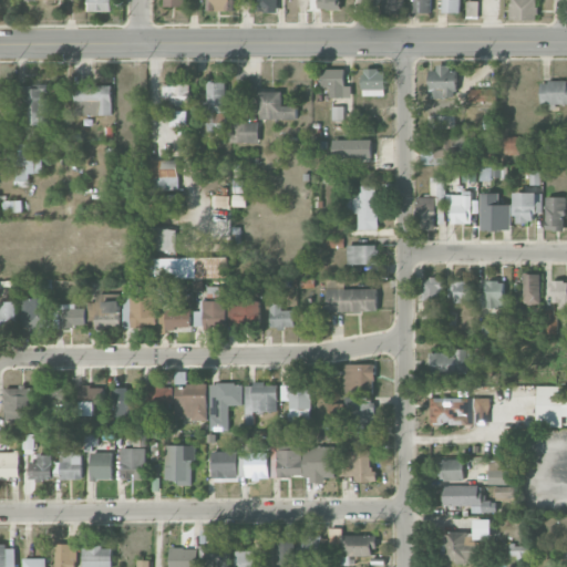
[(88,0),(88,11),(113,11),(112,0),(88,0)]
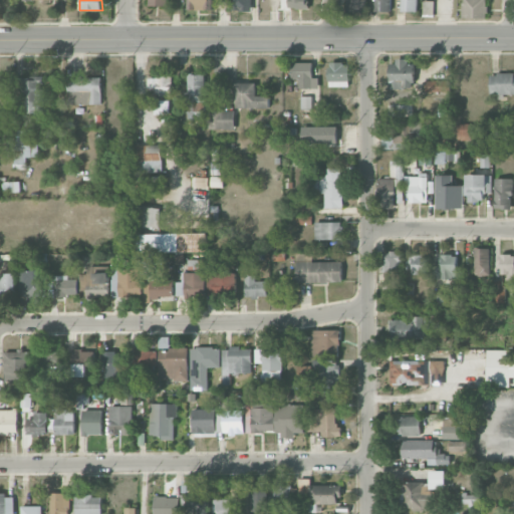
[(212,0),(187,0),(188,10),(212,9),(212,0)]
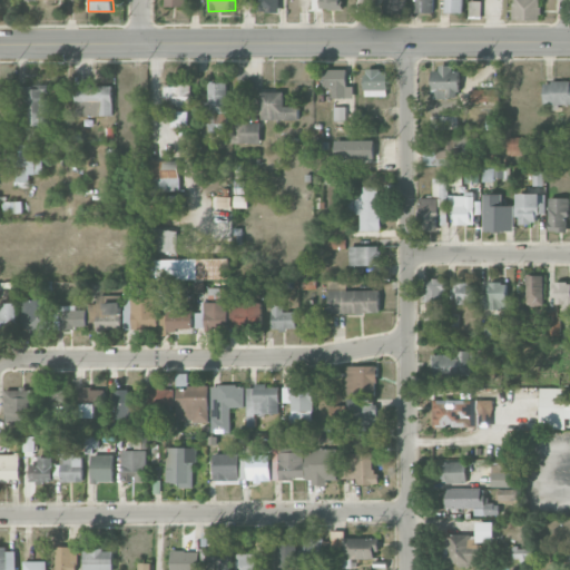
[(279,0),(257,0),(257,12),(279,12),(279,0)]
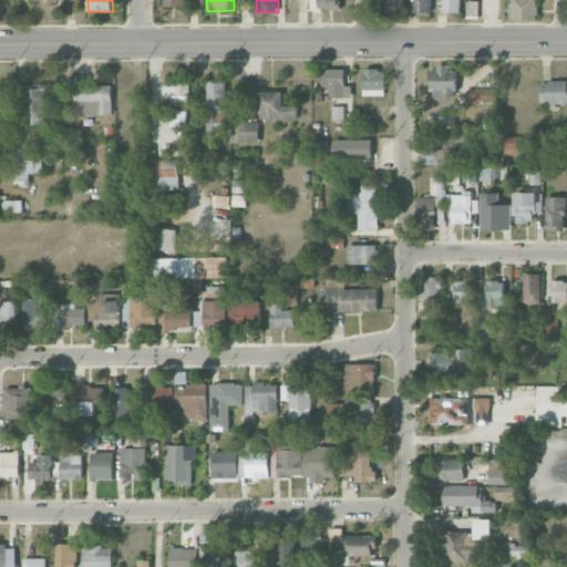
[(340,0),(318,0),(318,9),(340,10),(340,0)]
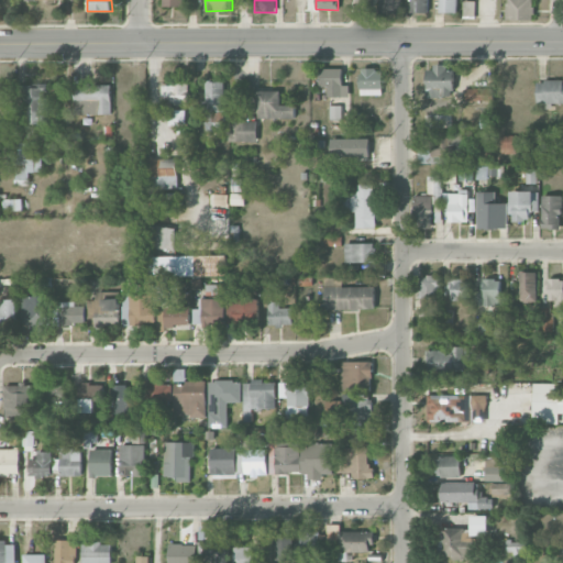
[(400,13),(400,0),(379,0),(379,12),(400,13)]
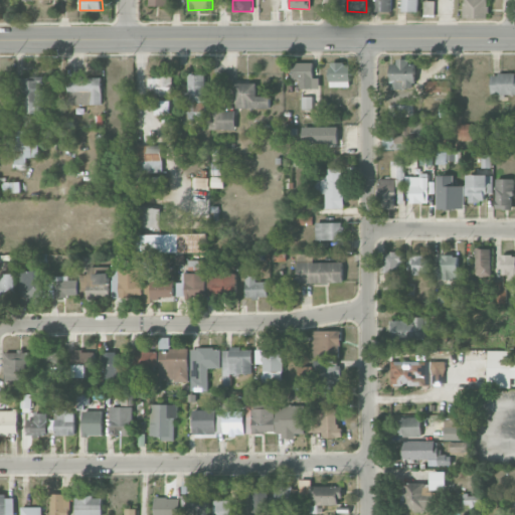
[(375,0),(376,12),(391,12),(391,0),(375,0)]
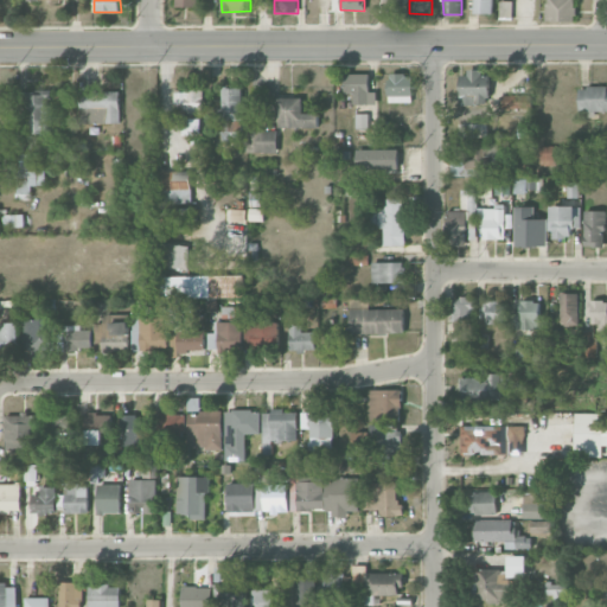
[(493,13),(492,0),(473,0),(474,13),(493,13)]
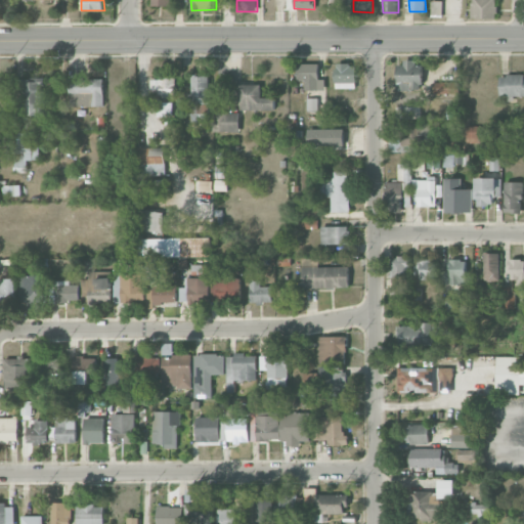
[(442,15),(442,1),(432,0),(432,15),(442,15)]
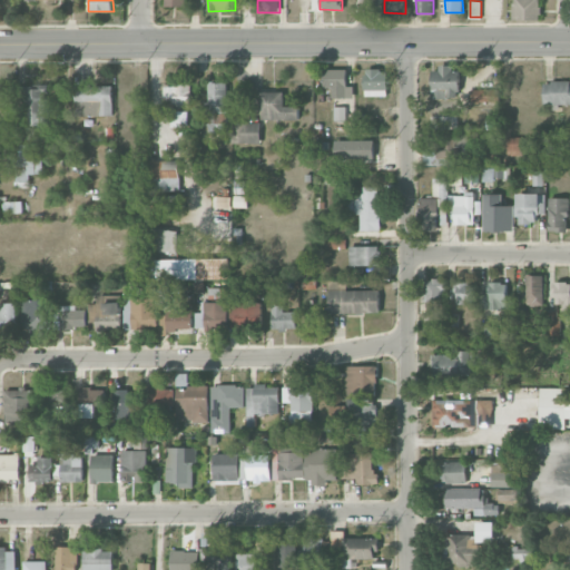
[(540,0),(512,0),(512,18),(540,19),(540,0)]
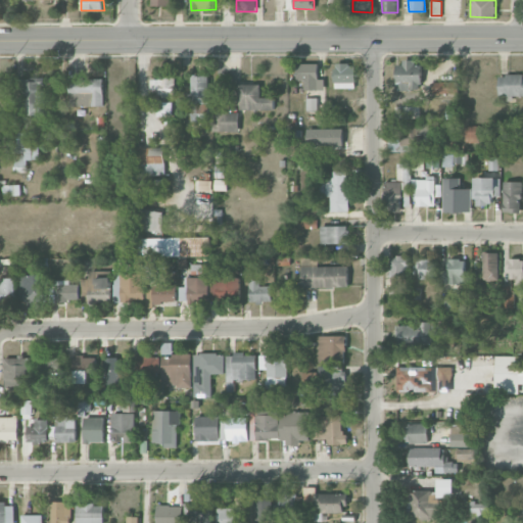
[(396,61),(397,90),(421,89),(420,61),(396,61)]
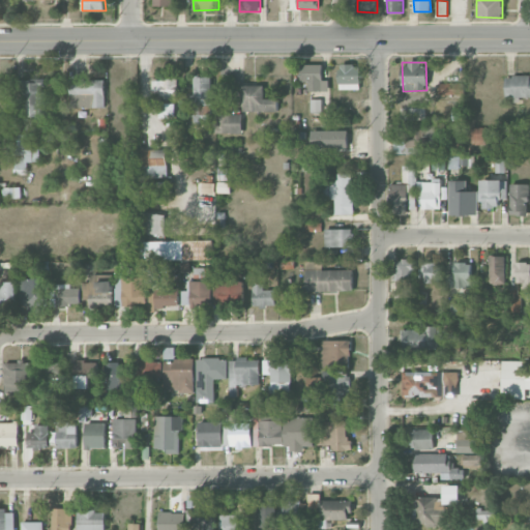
[(323,64),(301,64),(301,81),(308,81),(307,91),(323,91),(323,64)]
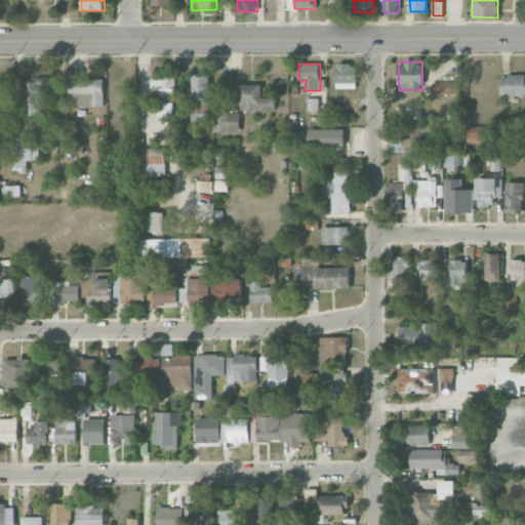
[(357,64),(336,64),(336,88),(357,88),(357,64)]
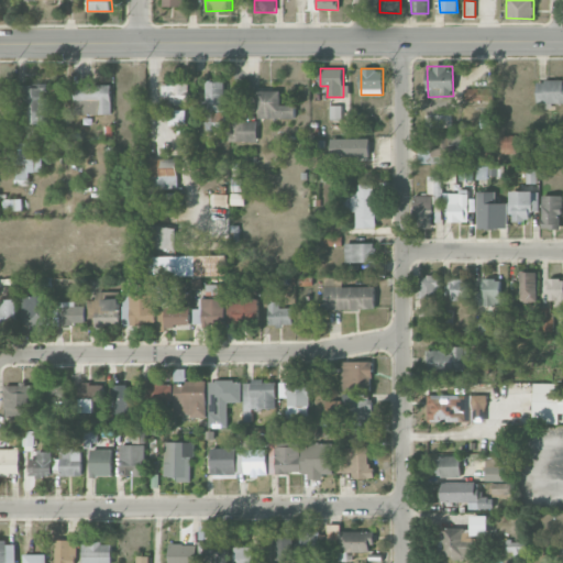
[(225,81),(207,80),(206,131),(224,132),(225,81)]
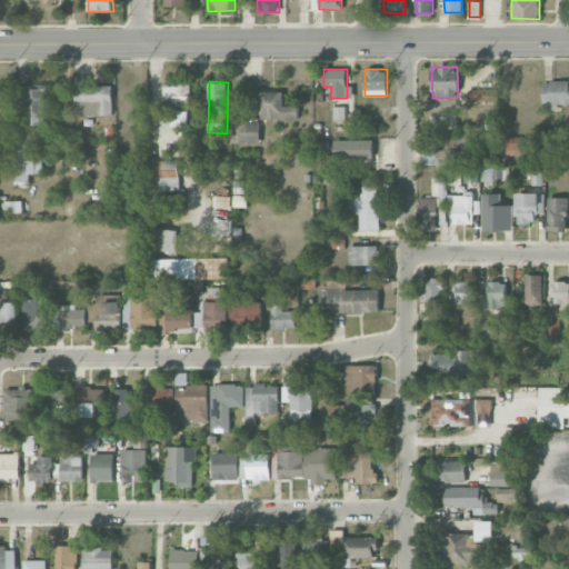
[(541,103),(568,103),(568,81),(542,81),(541,103)]
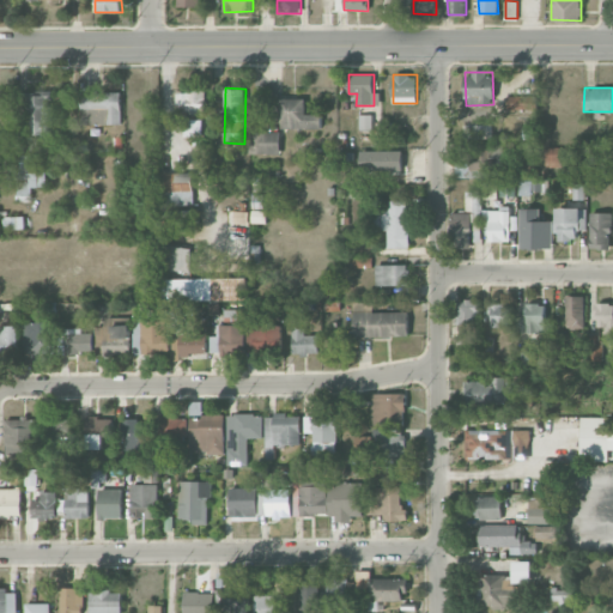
[(13,90),(0,90),(0,111),(13,111),(13,90)]
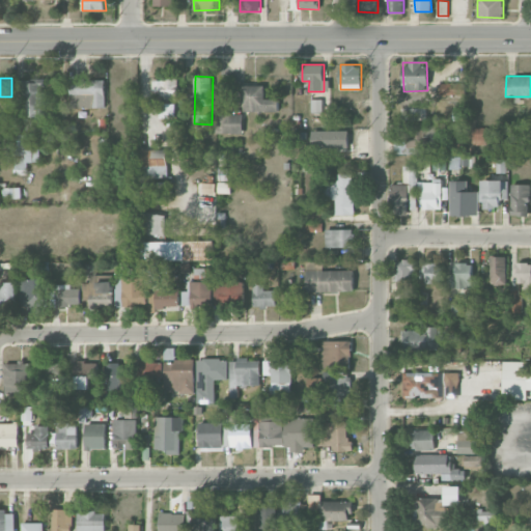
[(106,108),(106,79),(71,78),(71,107),(106,108)]
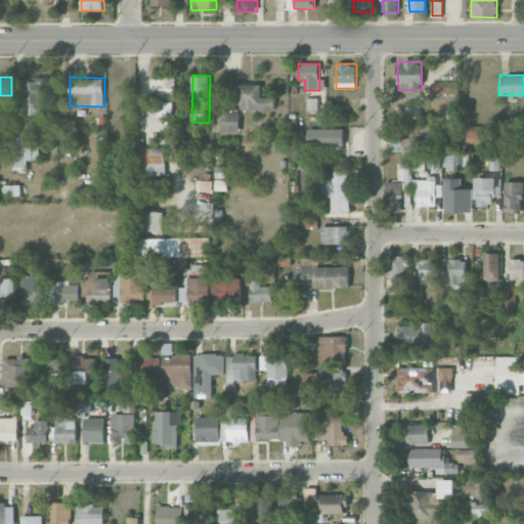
[(175,77),(151,78),(151,96),(158,96),(158,117),(176,117),(175,77)]
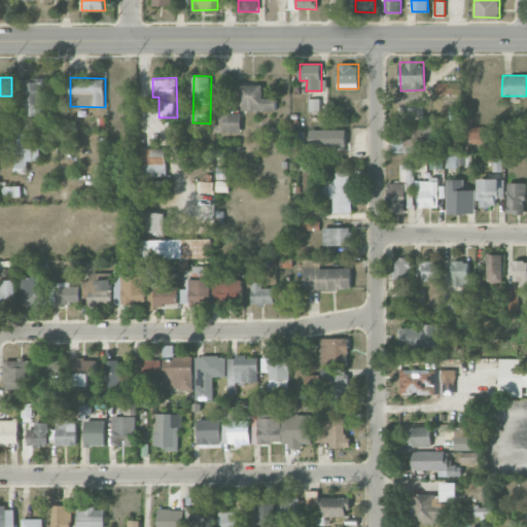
[(46,81),(16,80),(15,132),(33,132),(33,115),(45,116),(46,81)]
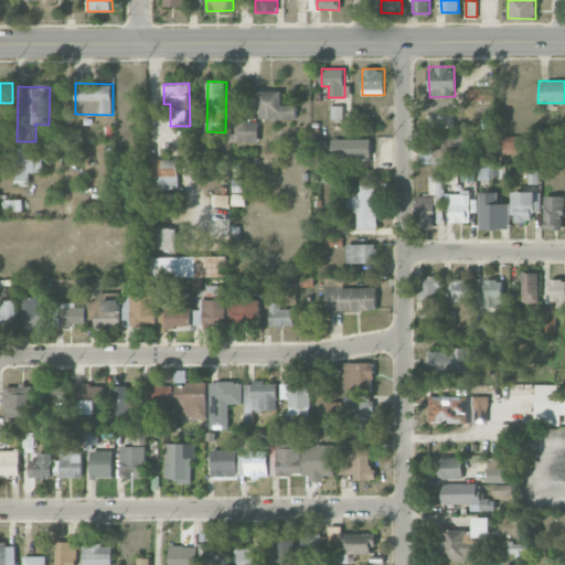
[(496,88),(467,87),(467,100),(496,102),(496,88)]
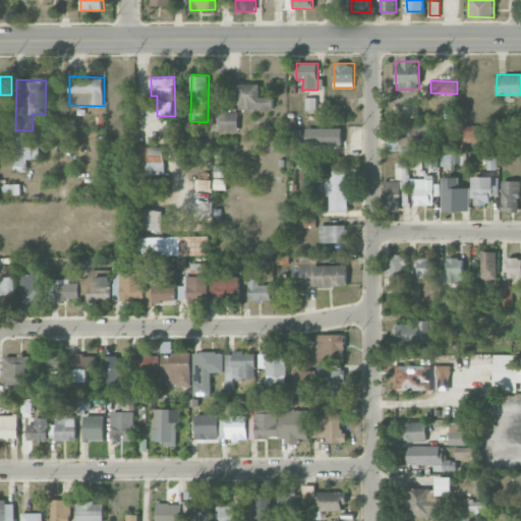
[(273,110),(273,97),(259,97),(259,83),(239,83),(239,109),(273,110)]
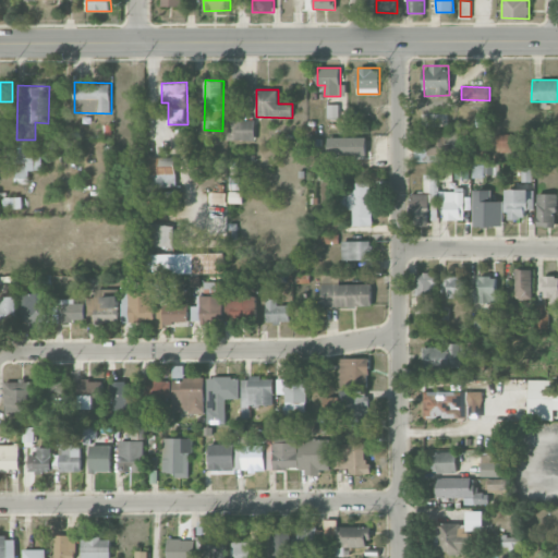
[(339,104),(326,105),(327,119),(339,118),(339,104)]
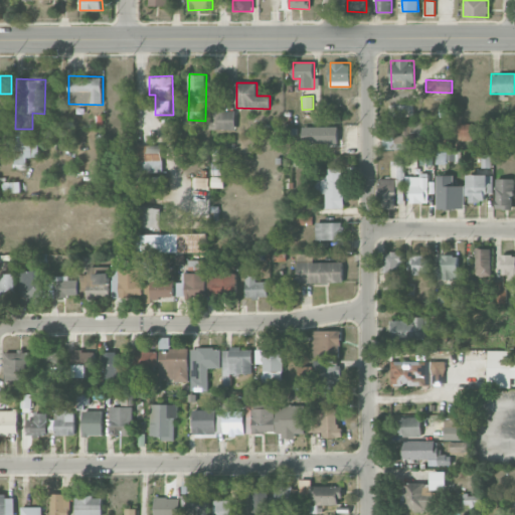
[(235,129),(235,111),(209,111),(209,130),(235,129)]
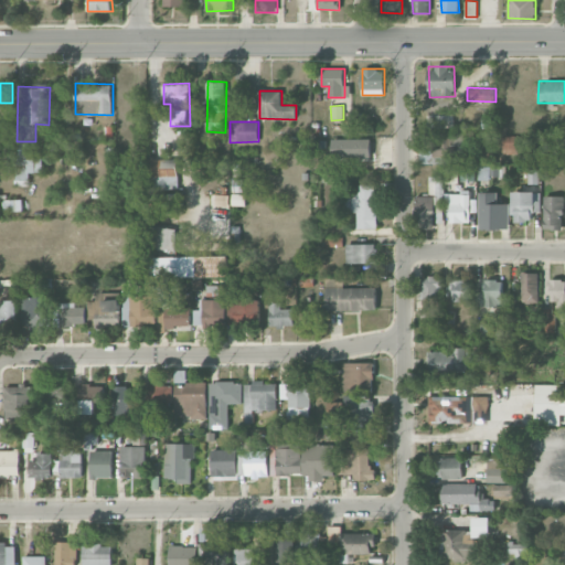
[(456,132),(439,131),(439,142),(432,141),(432,156),(455,157),(456,132)]
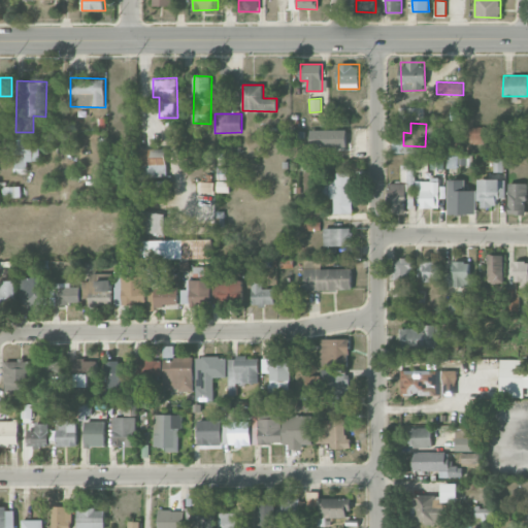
[(468,143),(490,143),(490,127),(469,127),(468,143)]
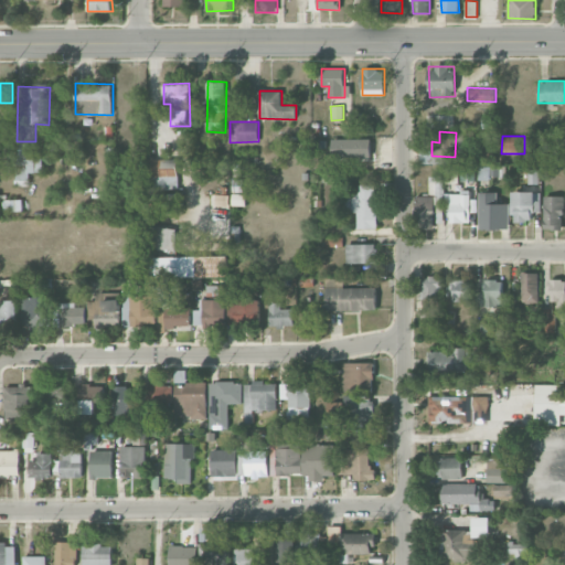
[(371,138),(332,139),(332,158),(371,157),(371,138)]
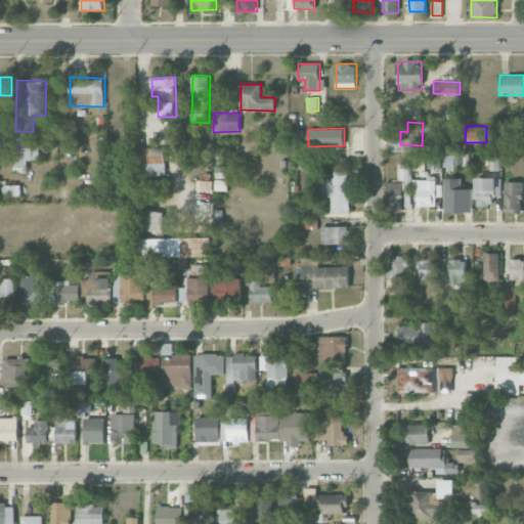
[(7,147),(14,147),(15,168),(27,167),(27,160),(38,159),(38,132),(7,133),(7,147)]
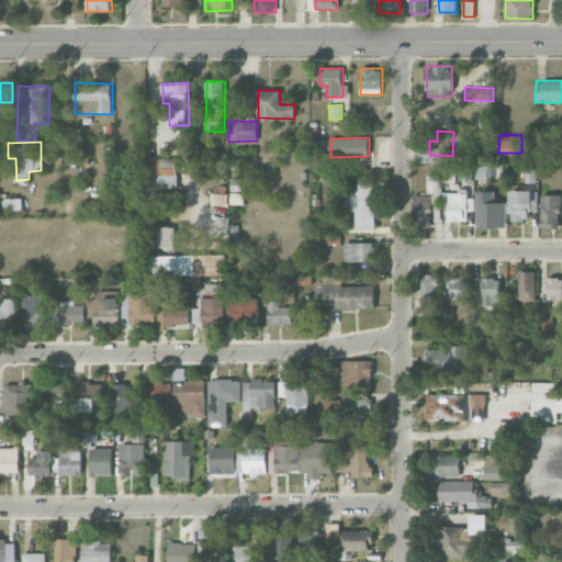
[(149,189),(178,188),(177,157),(148,158),(149,189)]
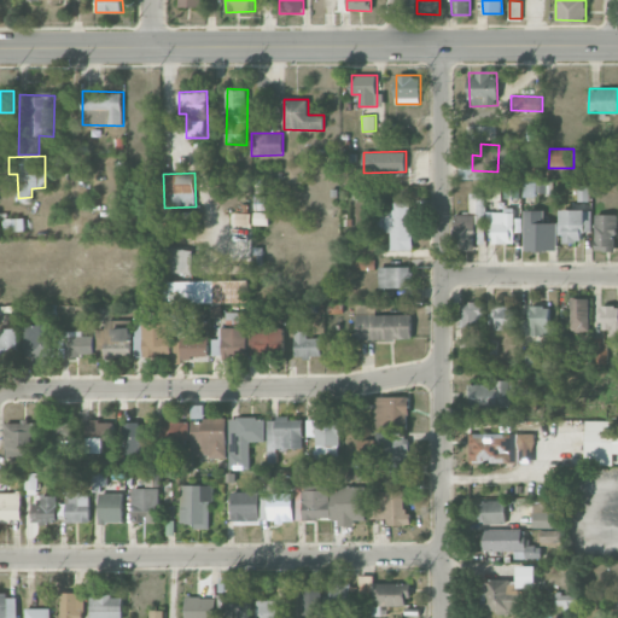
[(536,182),(524,182),(524,197),(536,197),(536,182)]
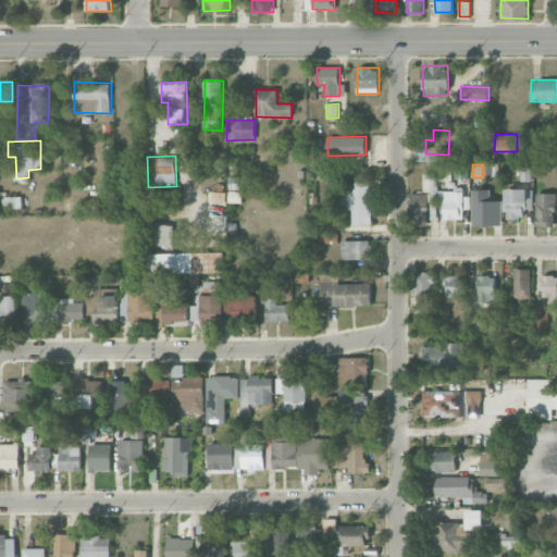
[(468,178),(468,165),(455,165),(455,178),(468,178)]
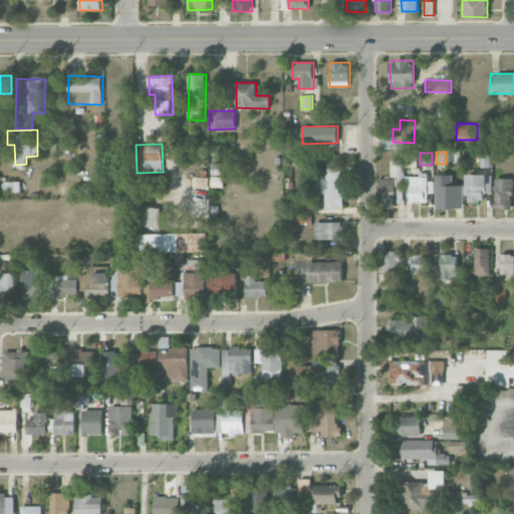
[(482,167),(490,167),(490,154),(481,154),(482,167)]
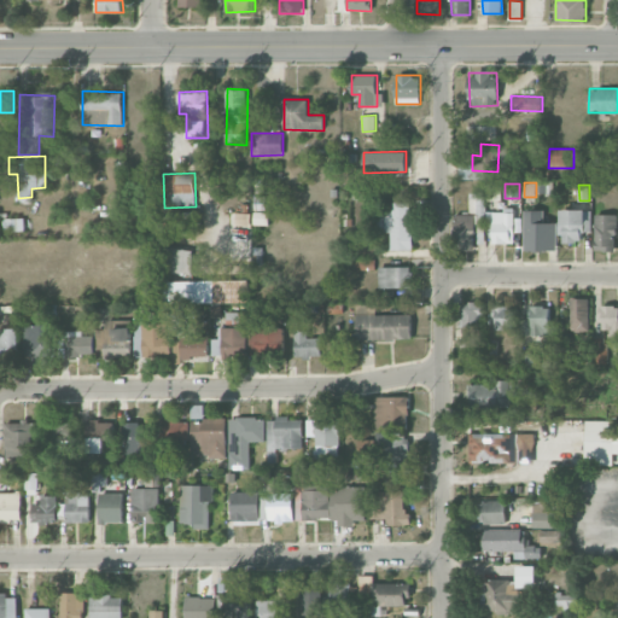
[(485,193),(470,193),(470,215),(456,215),(455,250),(474,250),(476,215),(485,215),(485,193)]
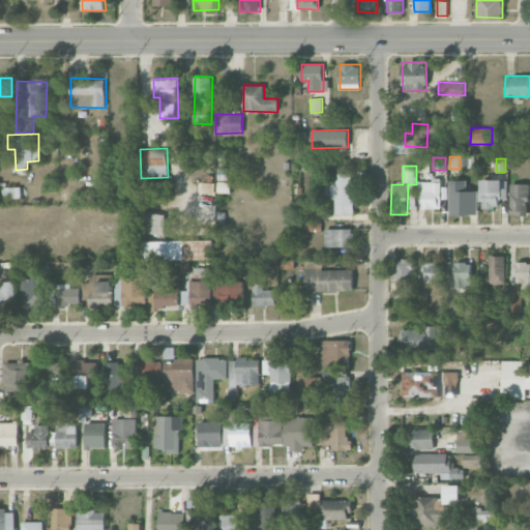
[(335,214),(354,214),(355,173),(336,173),(336,182),(324,181),(323,198),(335,198),(335,214)]
